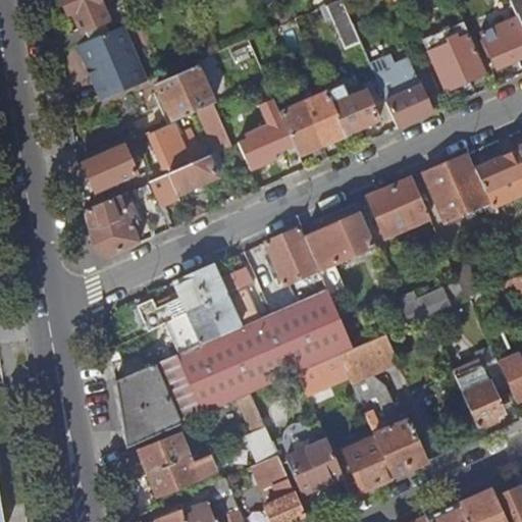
[(73,14),(80,29),(57,39),(59,54),(77,46),(109,33),(105,23),(110,21),(104,7),(109,5),(106,0),(101,0),(100,0),(61,0),(69,16),(73,14)]
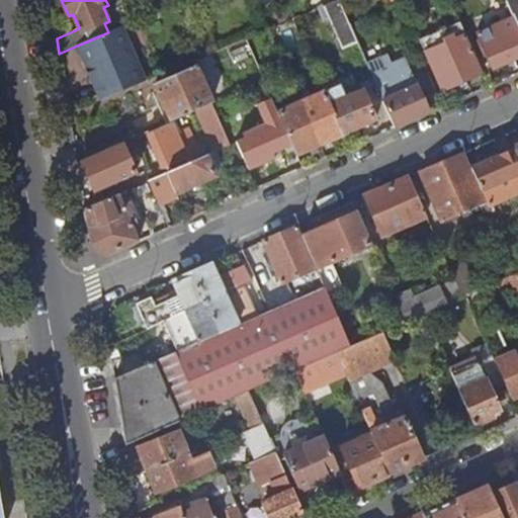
[(517,0),(503,0),(513,20),(517,32),(517,0)]
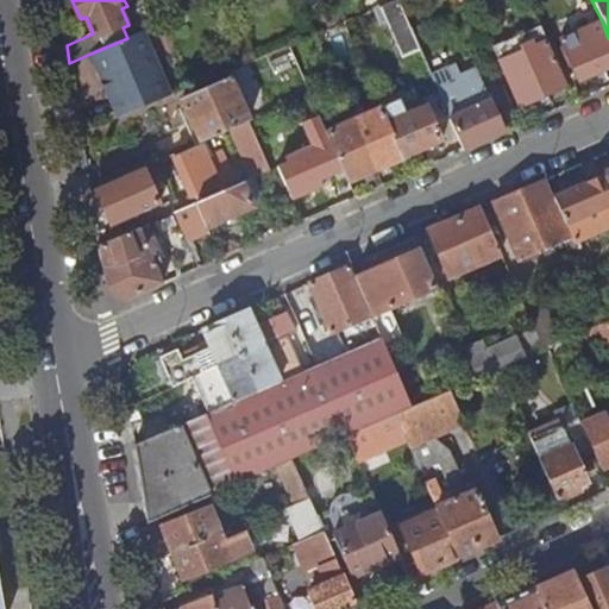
[(382,8),(403,57),(420,50),(397,1),(382,8)]
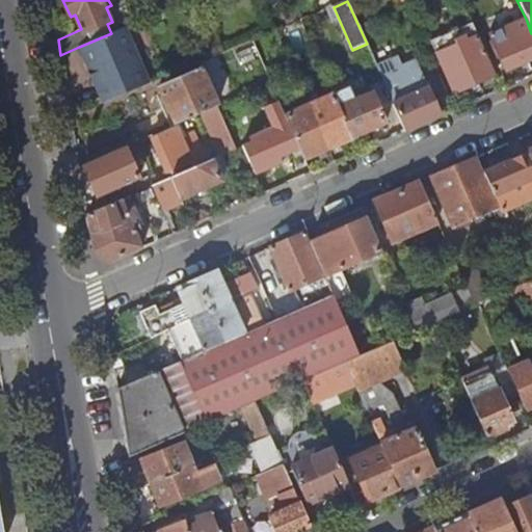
[(531,33),(527,21),(488,37),(504,73),(531,60),(531,33)]
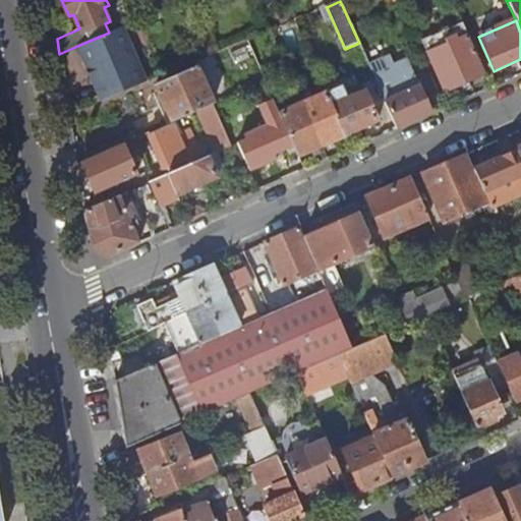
[(421,43),(445,93),(483,75),(461,24),(421,43)]
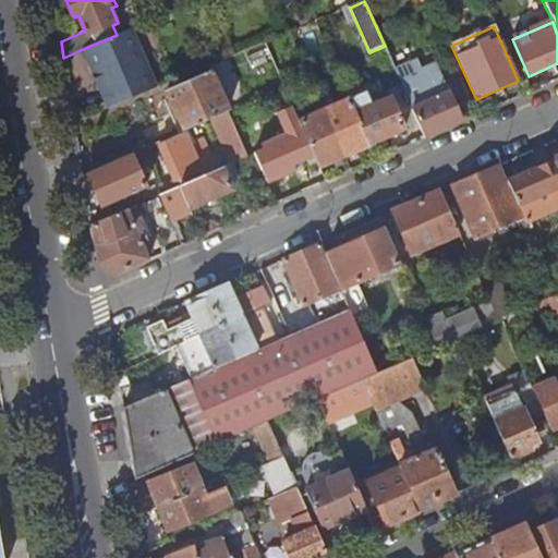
[(83,49),(109,109),(157,89),(131,28),(117,35),(83,49)]
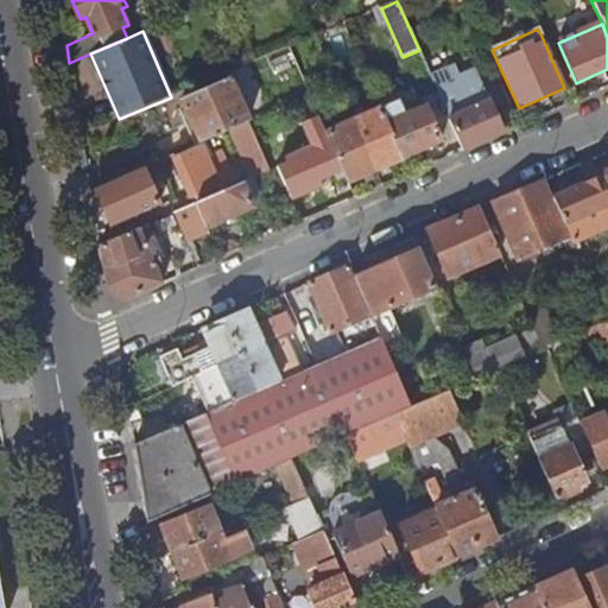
[(430,76),(463,151),(502,134),(474,70),(457,77),(454,67),(430,76)]
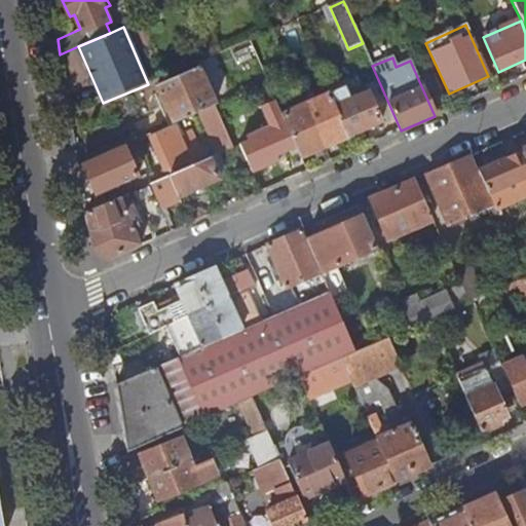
[(158,85),(175,123),(199,113),(215,107),(197,68),(158,85)]
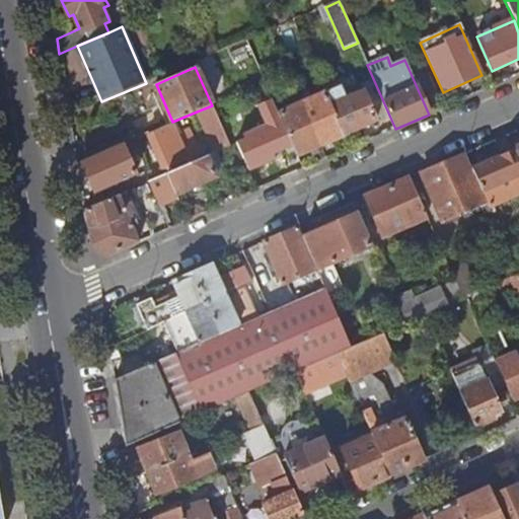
[(324,94),(344,136),(376,122),(363,92),(343,100),(337,89),(324,94)]
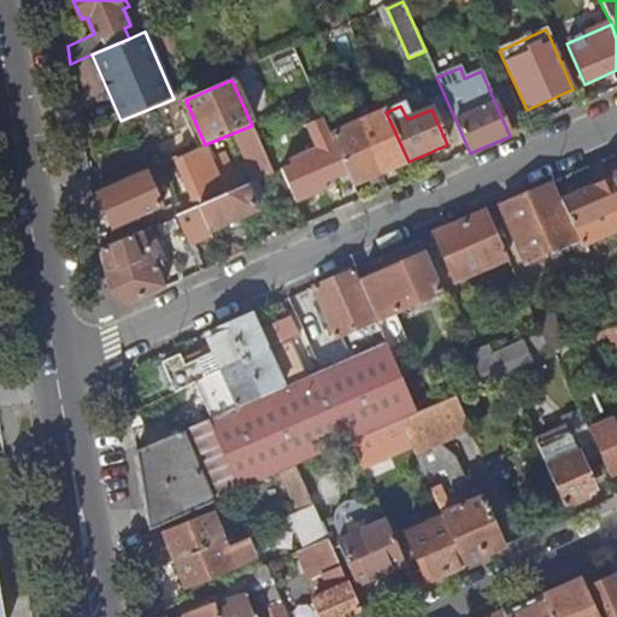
[(386,112),(358,123),(381,174),(409,162),(386,112)]
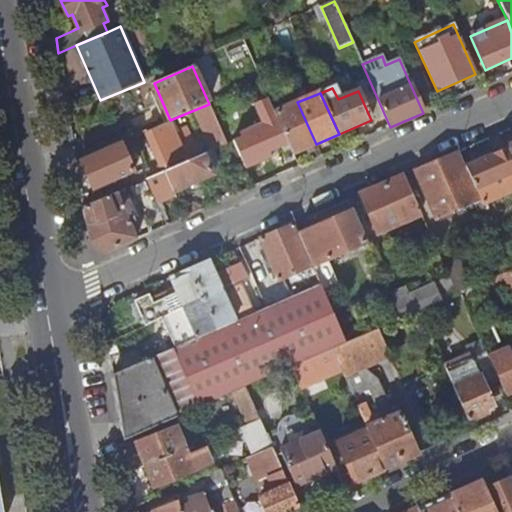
[(275,112),(282,129),(293,154),(316,144),(297,102),(275,112)]
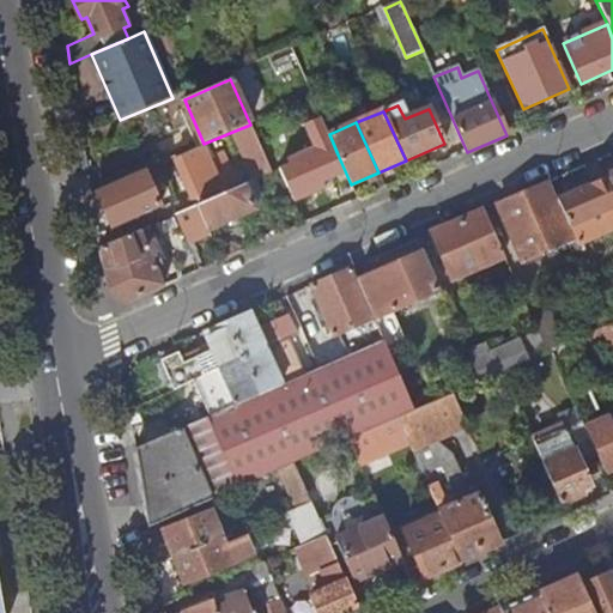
[(232,132),(255,181),(272,173),(250,125),(232,132)]
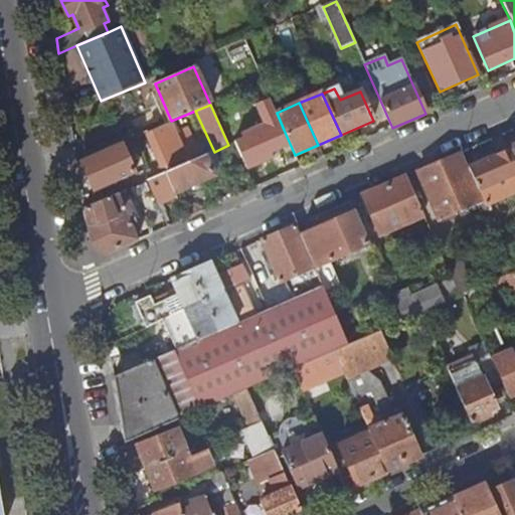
[(149,133),(164,168),(187,157),(182,146),(193,141),(187,129),(177,134),(172,123),(149,133)]
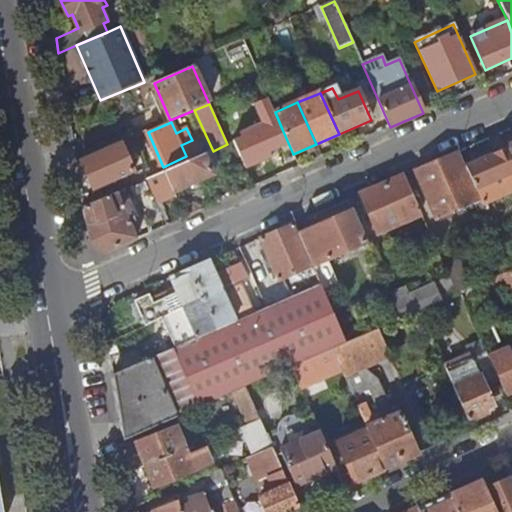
[(265,137),(276,162),(293,155),(293,154),(282,129),(265,137)]
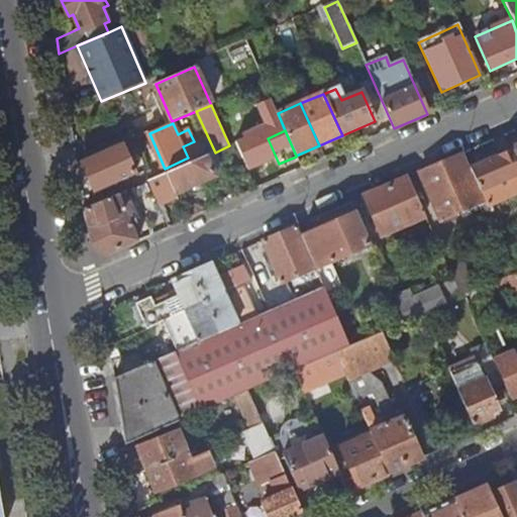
[(82,161),(96,193),(135,176),(127,158),(139,152),(132,138),(82,161)]
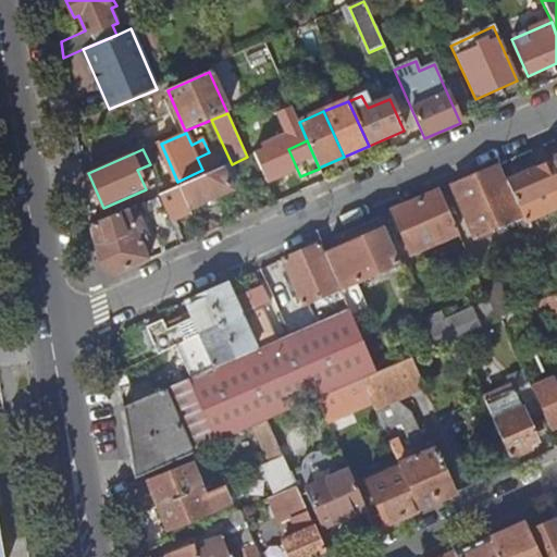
[(197,158),(202,170),(205,175),(218,170),(209,152),(197,158)]
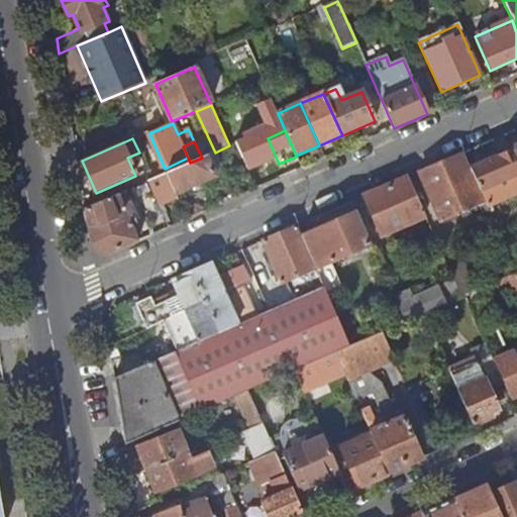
[(472,168),(489,207),(507,199),(500,182),(512,176),(516,187),(516,149),(509,146),(501,149),(501,156),(472,168)]
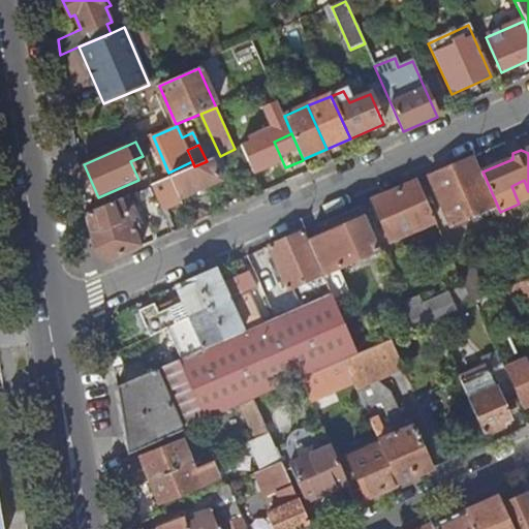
[(431,176),(455,227),(493,211),(497,219),(503,217),(500,212),(483,172),(476,156),(431,176)]
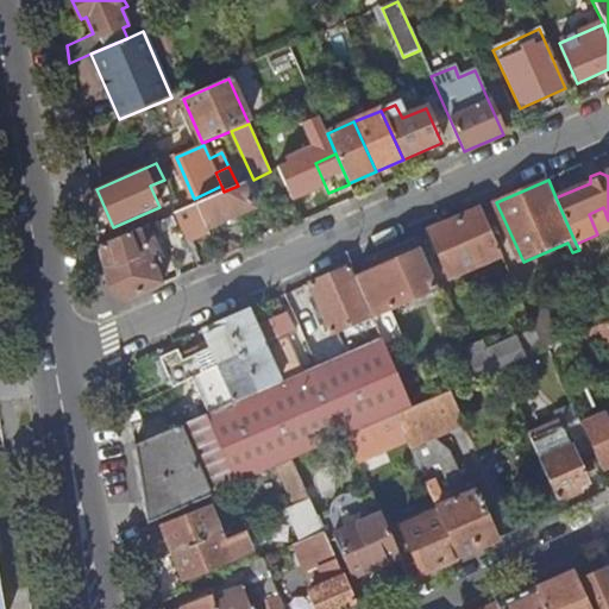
[(224,192),(174,213),(187,242),(208,232),(207,228),(253,208),(243,183),(238,186),(224,192)]
